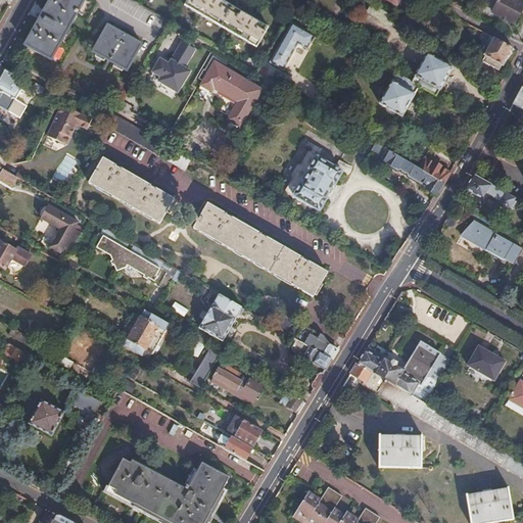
[(87,0),(51,0),(45,11),(44,10),(39,20),(40,21),(26,48),(52,61),(87,0)]
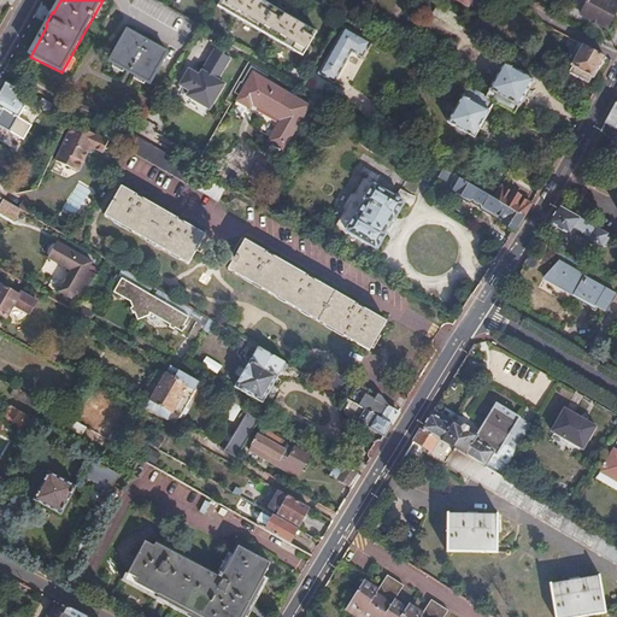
[(222,0),(218,7),(303,57),(317,34),(299,22),(300,19),(292,15),(289,17),(259,0),(222,0)]
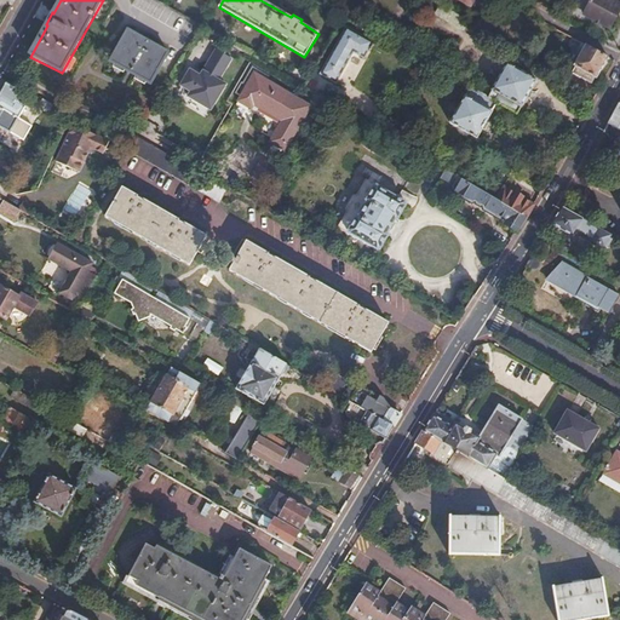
[(619,4),(612,0),(591,0),(585,15),(610,28),(619,10),(619,4)]
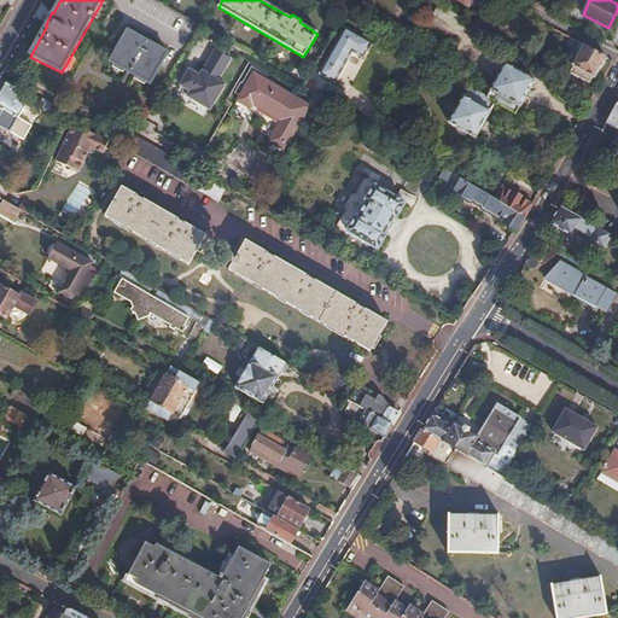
[(467,21),(439,5),(435,13),(462,29),(464,28),(467,21)]
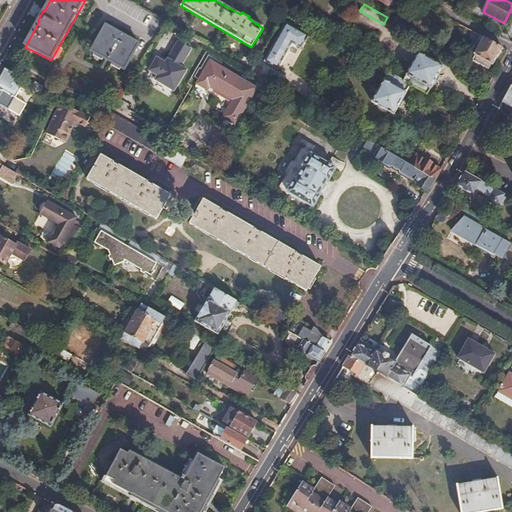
[(390,27),(393,23),(396,16),(390,13),(387,17),(384,23),(390,27)]
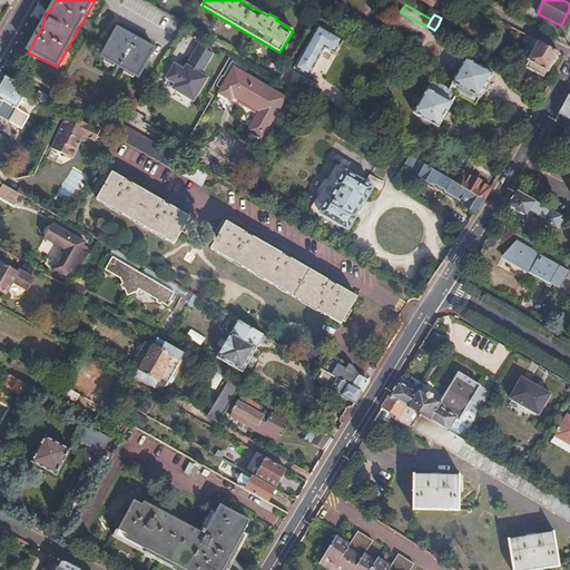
[(438,26),(446,30),(451,21),(442,17),(441,18),(438,26)]
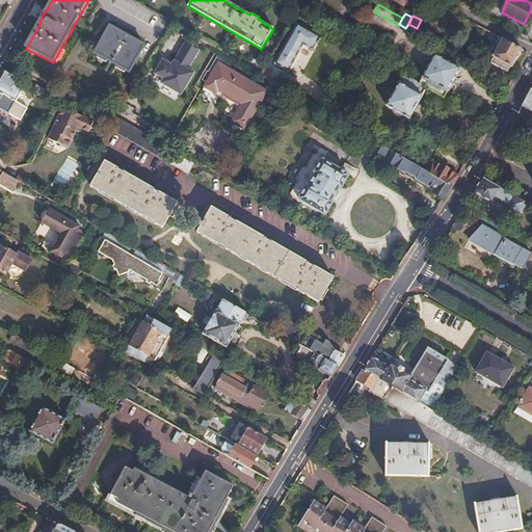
[(320,37),(297,25),(276,63),(289,71),(303,45),(313,50),(320,37)]
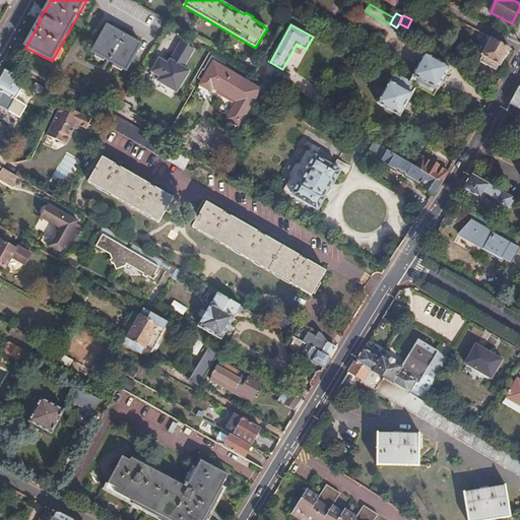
[(142,45),(109,25),(92,54),(126,73),(142,45)]
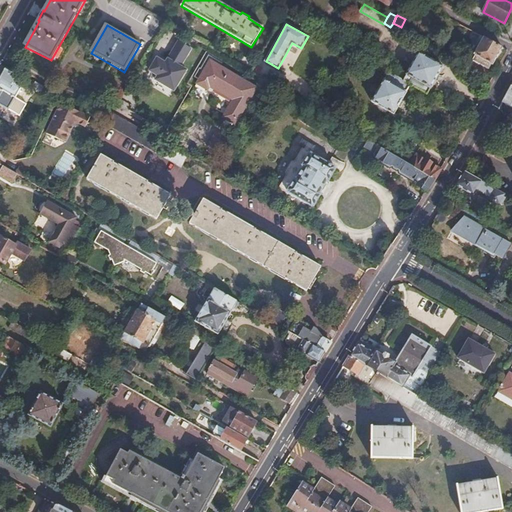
[(469,39),(476,43),(480,34),(472,30),(468,37),(469,39)]
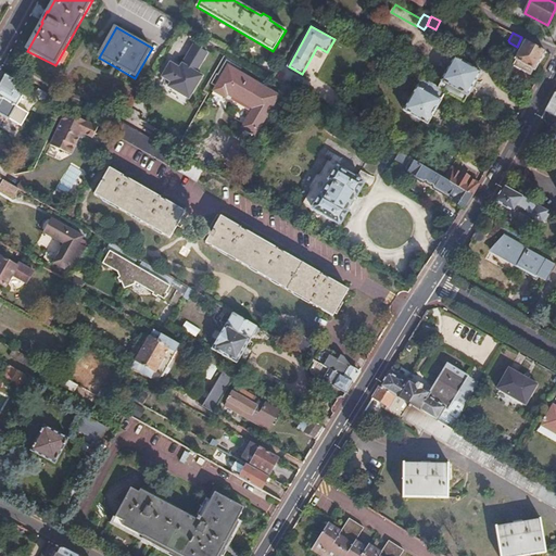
[(534,70),(545,50),(521,37),(517,47),(520,49),(515,59),(516,60),(514,64),(530,74),(533,68),(534,70)]
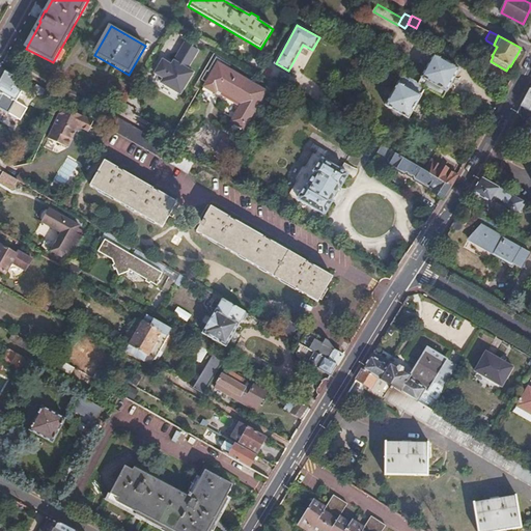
[(168,64),(157,58),(146,78),(178,95),(192,72),(188,70),(198,51),(180,42),(168,64)]
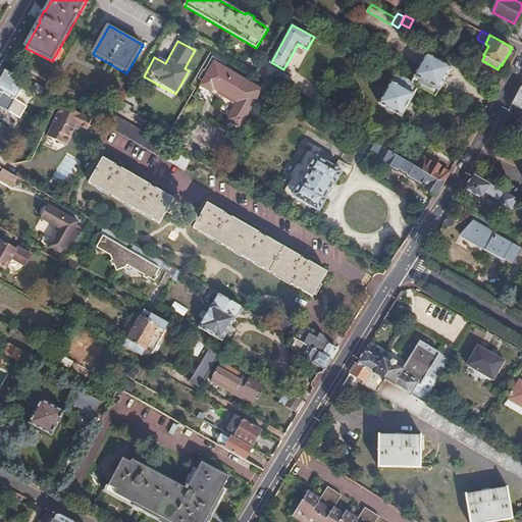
[(210,46),(201,41),(198,47),(206,52),(210,46)]
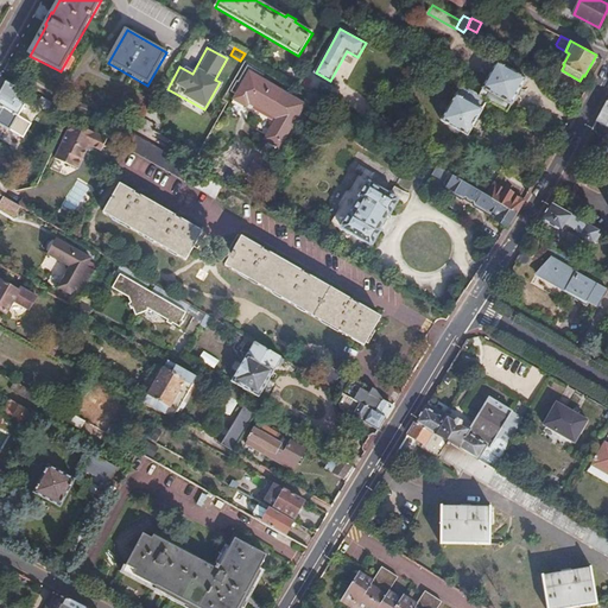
[(470,90),(488,101),(508,113),(527,78),(498,62),(483,88),(475,82),(470,90)]
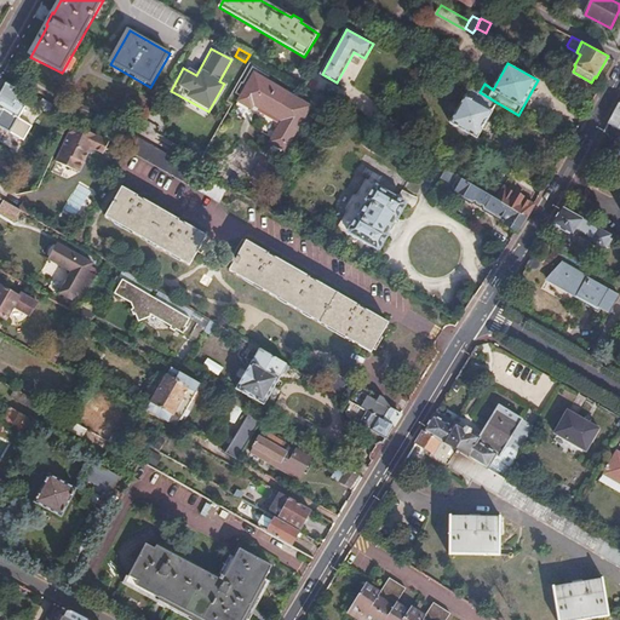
[(314,108),(256,73),(239,102),(253,110),(256,105),(285,121),(271,143),(288,153),(314,108)]
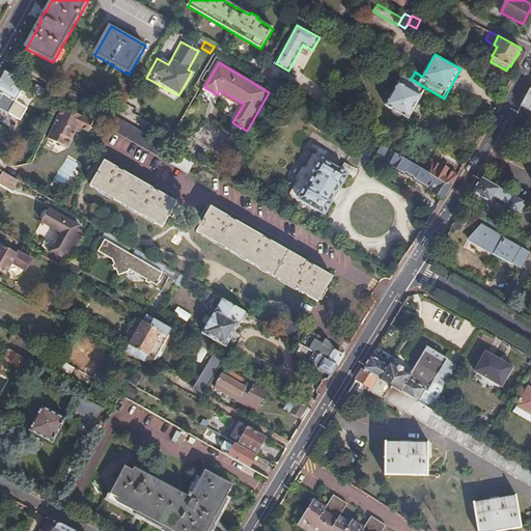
[(0,109),(8,114),(22,91),(17,88),(20,81),(5,73),(0,81),(0,109)]
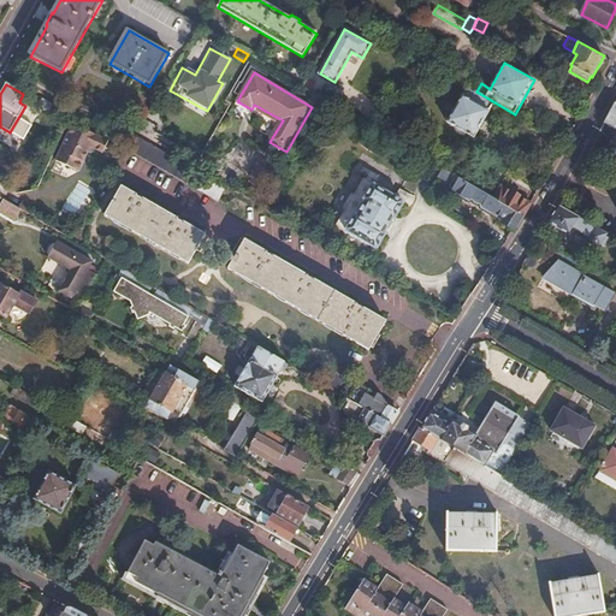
[(477,92),(468,87),(446,124),(473,140),(495,102),(477,92)]
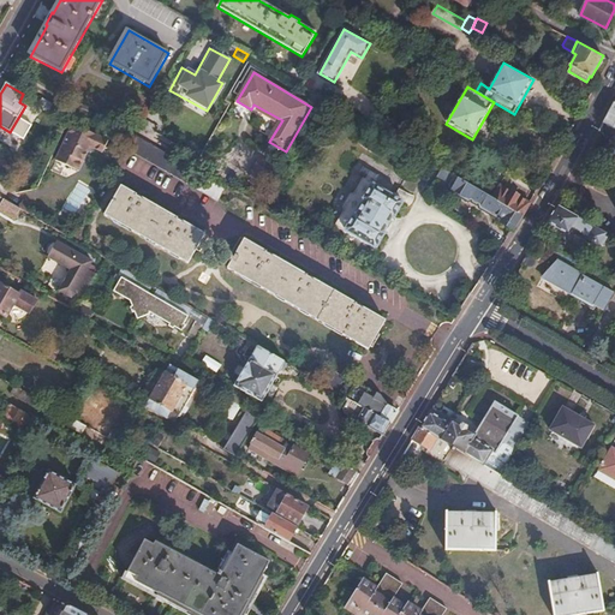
[(614,100),(603,124),(614,129),(614,100)]
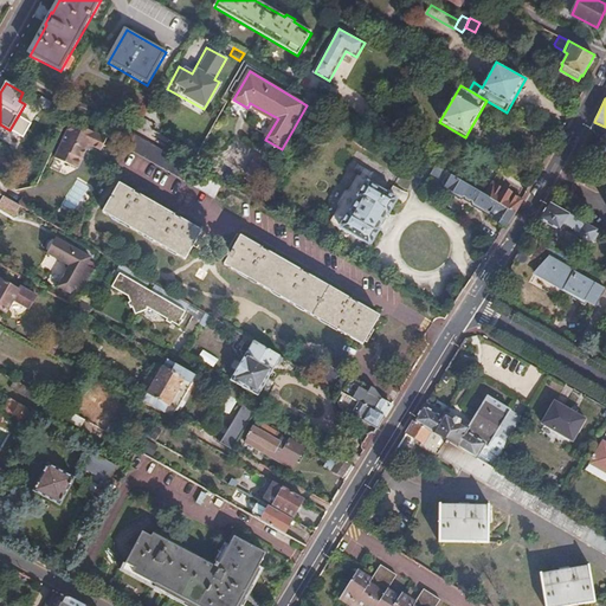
[(107,139),(72,123),(56,159),(70,166),(73,158),(82,161),(88,148),(92,147),(102,152),(107,139)]
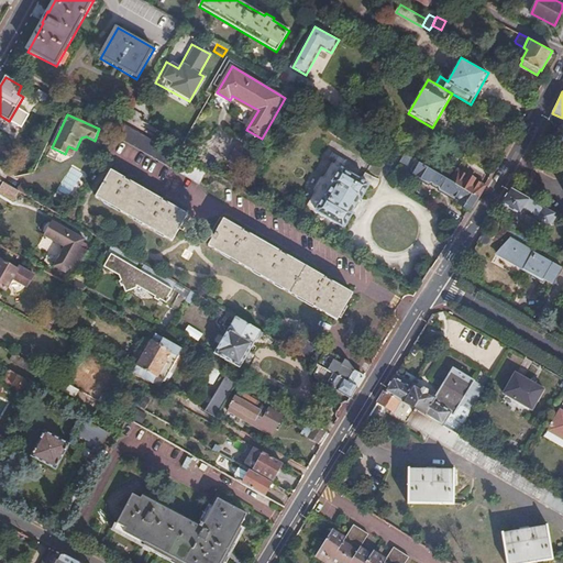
[(122,128),(116,139),(172,170),(179,156),(124,124),(122,128)]
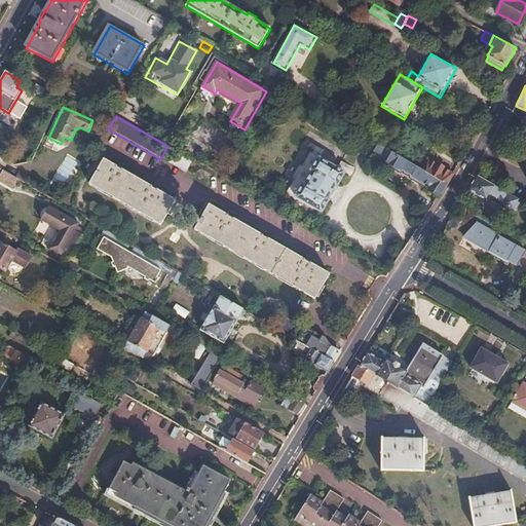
[(64,137),(61,144),(68,147),(71,140),(64,137)]
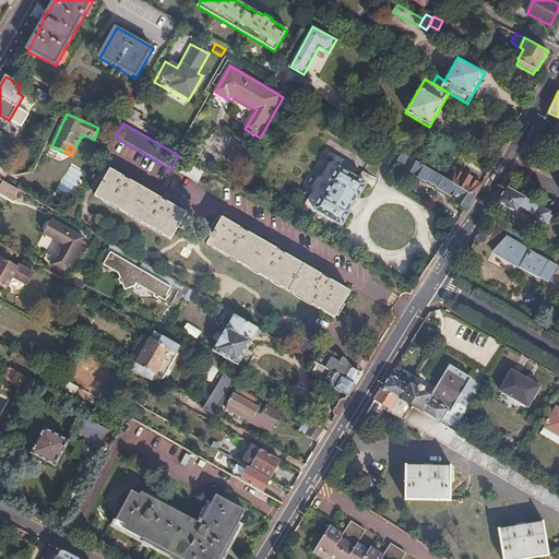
[(450,181),(401,153),(396,162),(396,165),(433,186),(436,186),(438,181),(449,188),(447,191),(458,197),(454,201),(467,209),(475,197),(450,181)]
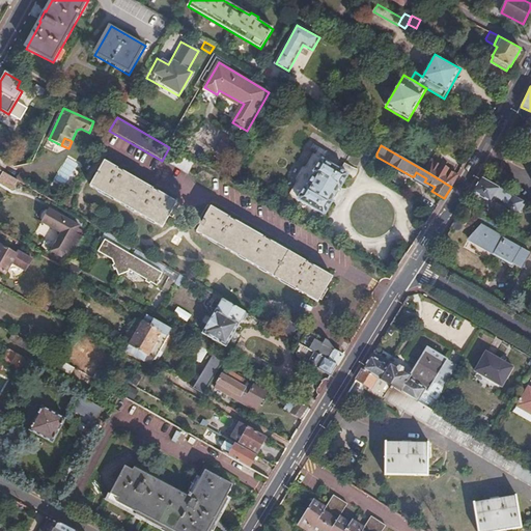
[(195,162),(176,151),(169,165),(187,175),(195,162)]
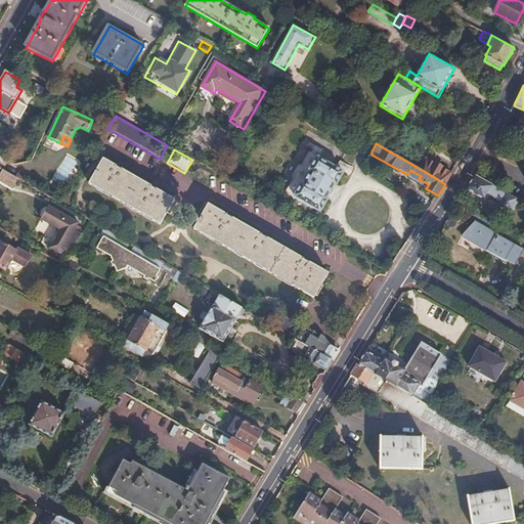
[(64,155),(52,180),(64,185),(77,160),(64,155)]
